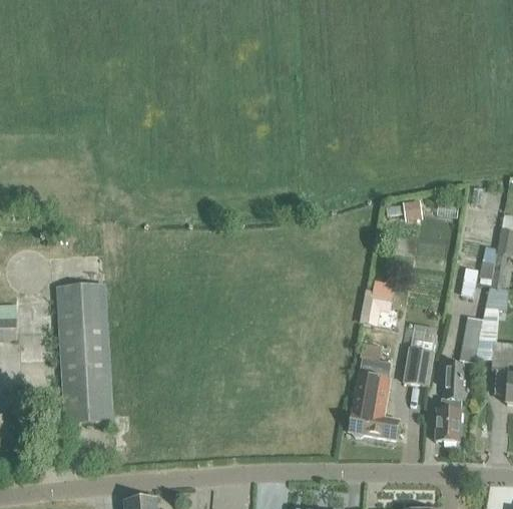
[(403,200),(403,202),(404,212),(404,213),(421,211),(420,198),(403,200)]
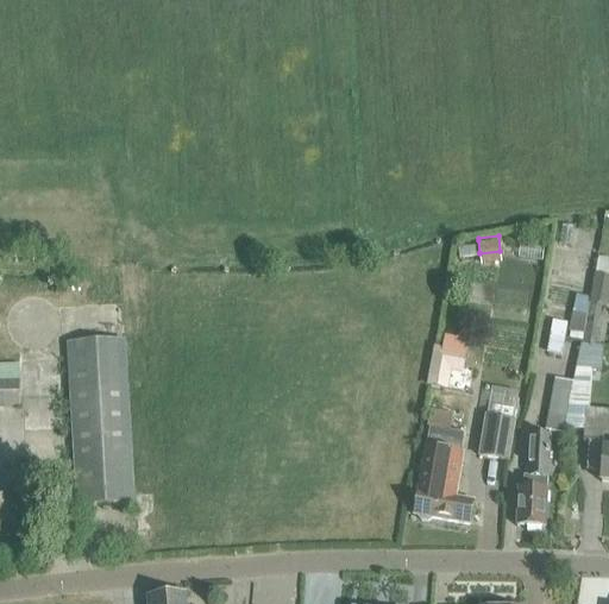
[(590,299),(608,301),(608,294),(608,263),(596,262),(590,299)]
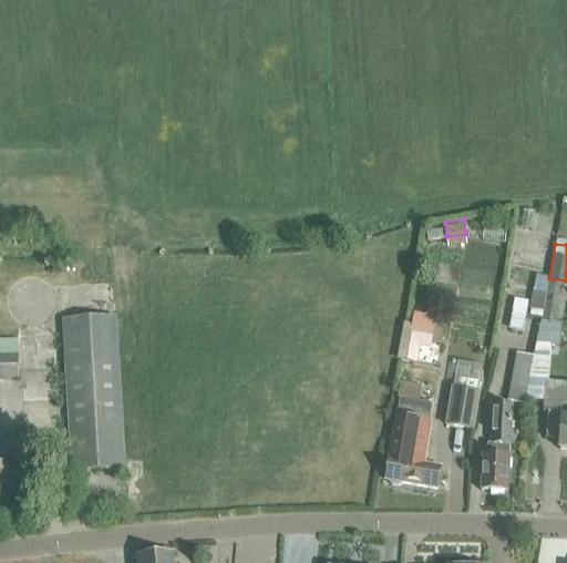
[(531,306),(529,313),(542,315),(546,294),(546,289),(534,287),(531,306)]
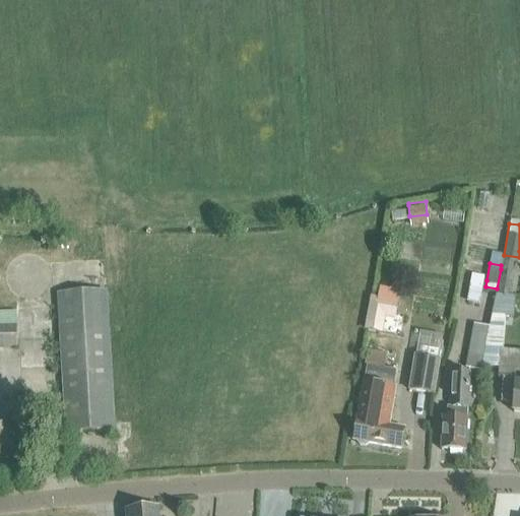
[(513,408),(519,408),(519,347),(503,346),(505,314),(513,315),(515,294),(511,293),(514,272),(501,269),(497,288),(492,312),(490,324),(483,360),(483,363),(499,365),(498,374),(516,376),(513,408)]
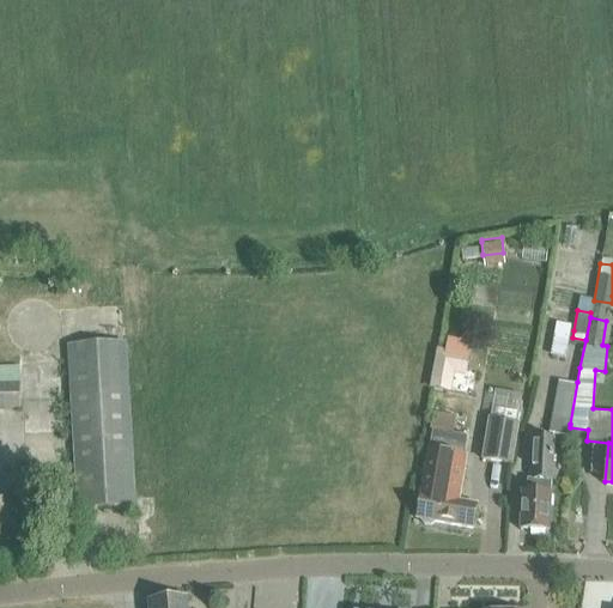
[(565,354),(571,322),(557,320),(551,352),(565,354)]
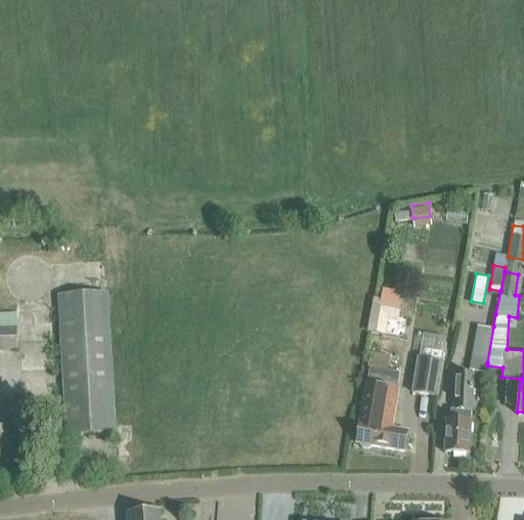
[(58,292),(60,331),(66,433),(115,431),(107,289),(58,292)]
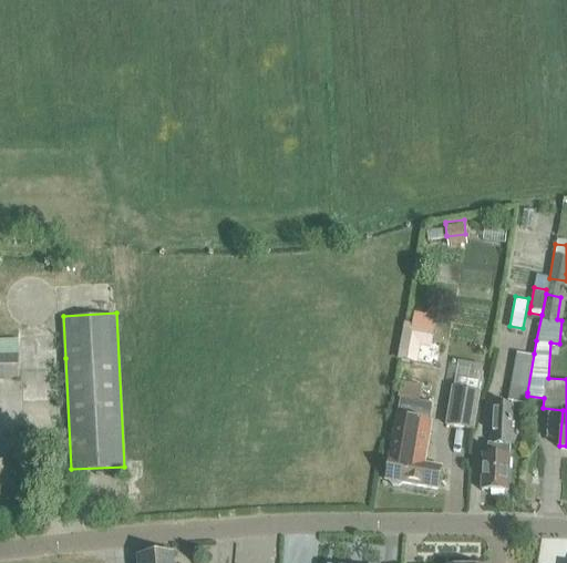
[(432,325),(408,321),(402,356),(415,358),(418,340),(429,343),(432,325)]
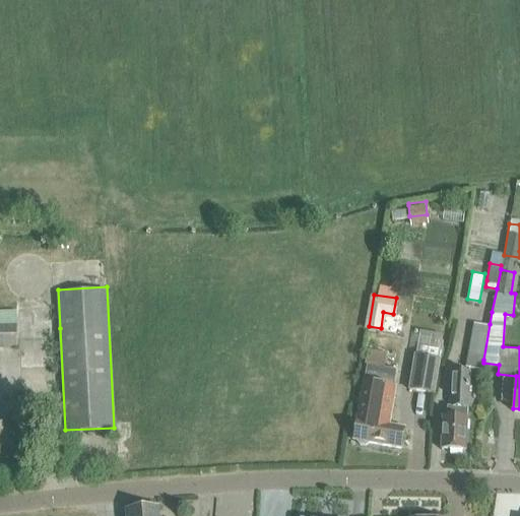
[(0,344),(17,343),(16,308),(0,307),(0,344)]
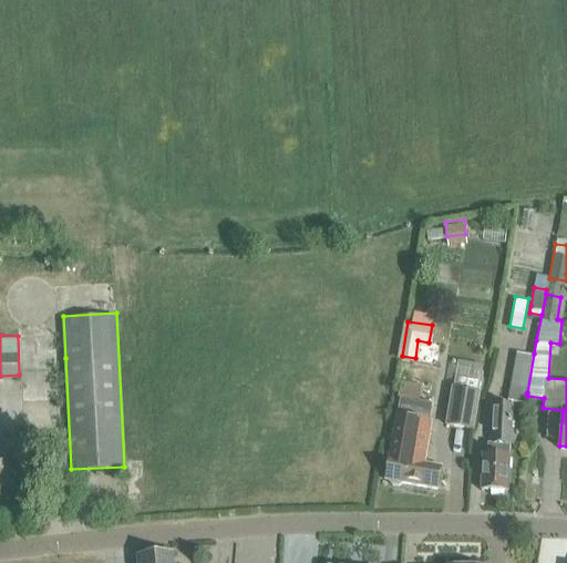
[(527,392),(534,354),(517,350),(508,398),(526,401),(527,396),(527,392)]
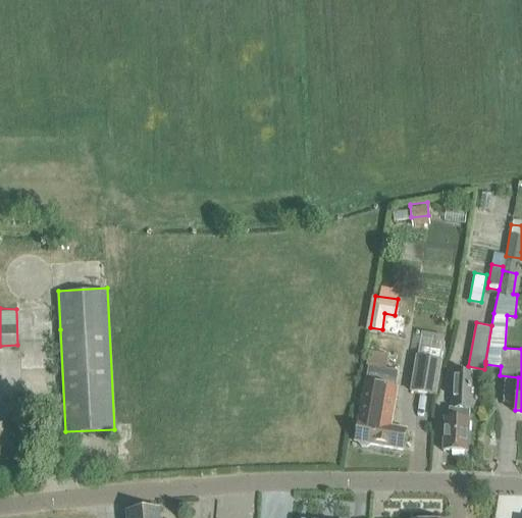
[(385,365),(388,350),(368,346),(365,361),(385,365)]
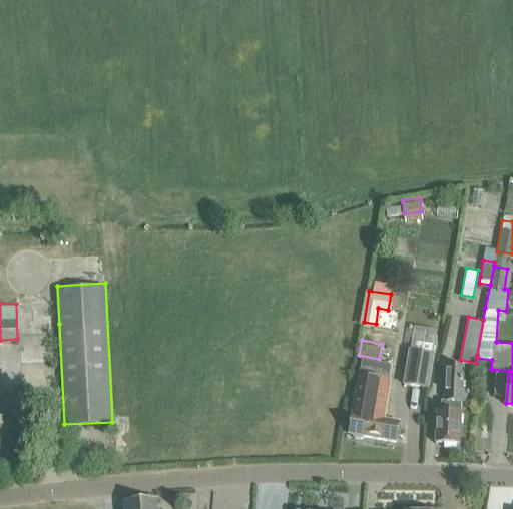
[(428,386),(433,353),(410,349),(404,382),(428,386)]
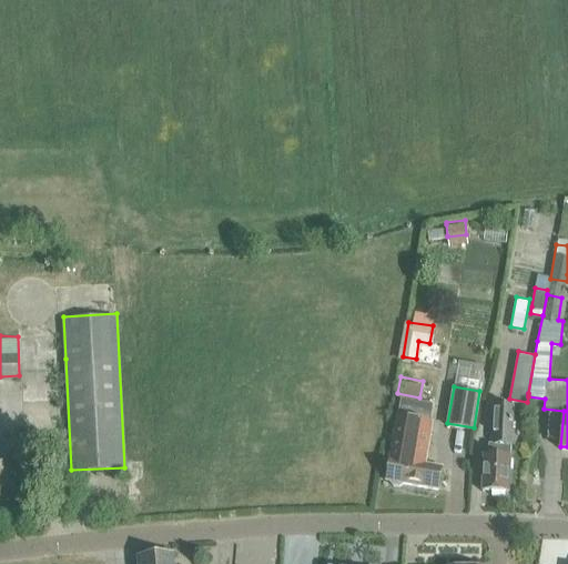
[(430,420),(429,420),(430,415),(433,405),(414,402),(401,400),(398,414),(397,414),(389,456),(386,479),(389,479),(392,481),(393,483),(398,484),(401,483),(403,481),(437,486),(440,465),(424,462),(430,420)]
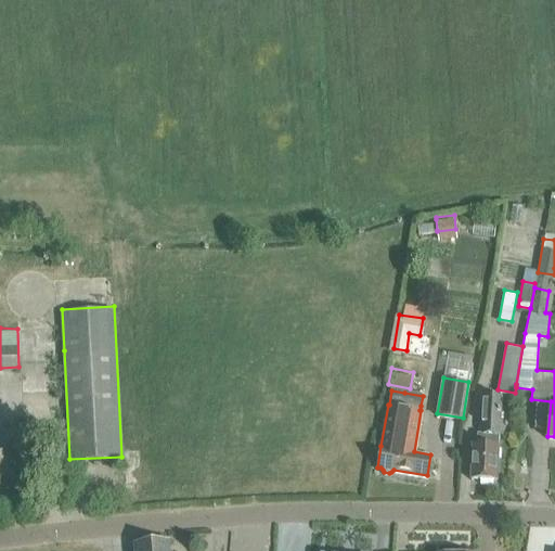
[(483,393),(481,428),(481,438),(499,439),(500,424),(501,394),(483,393)]
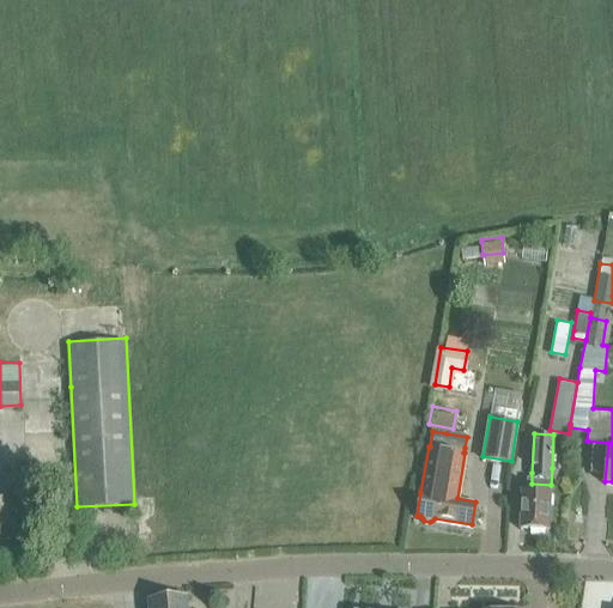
[(0,545),(34,542),(30,472),(0,473),(0,545)]
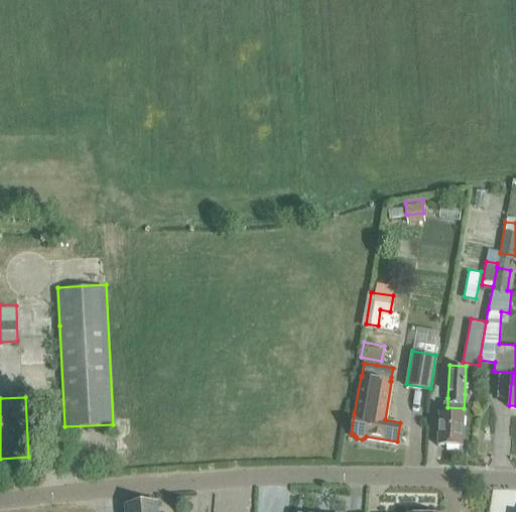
[(437,443),(462,444),(464,408),(447,407),(443,407),(443,411),(439,411),(437,443)]
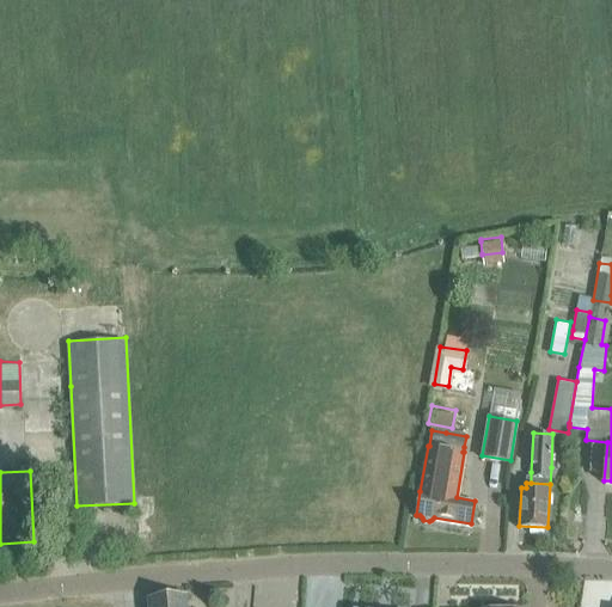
[(185,606),(185,594),(147,598),(147,606),(185,606)]
